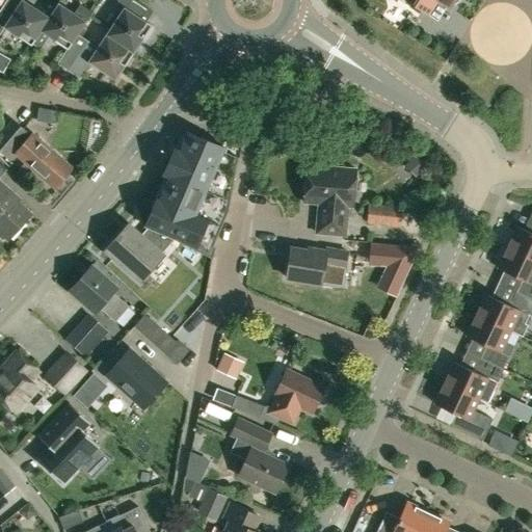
[(41,32),(49,18),(23,0),(21,0),(21,1),(19,0),(6,0),(0,10),(0,35),(4,29),(32,47),(33,45),(41,32)]
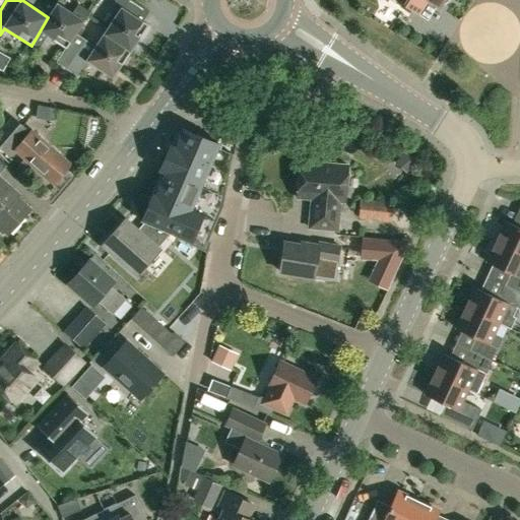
[(132,52),(149,25),(143,21),(149,11),(131,0),(115,0),(114,3),(121,8),(104,35),(132,52)]
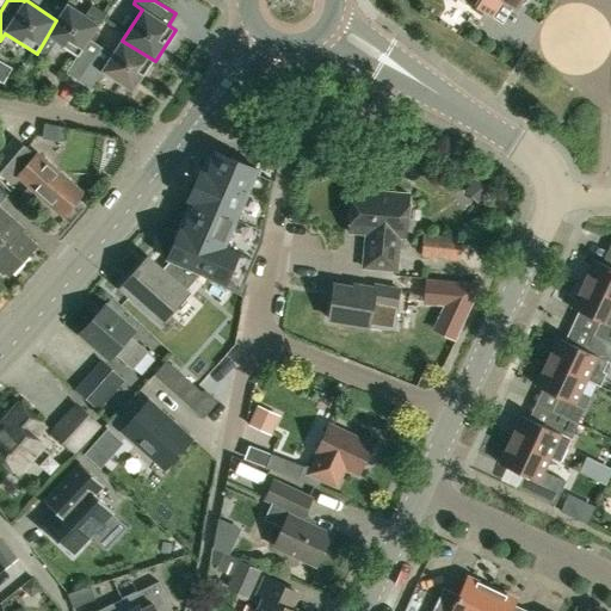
[(463,0),(485,13),(493,19),(503,2),(513,8),(516,11),(518,6),(522,6),(526,2),(528,0),(463,0)]
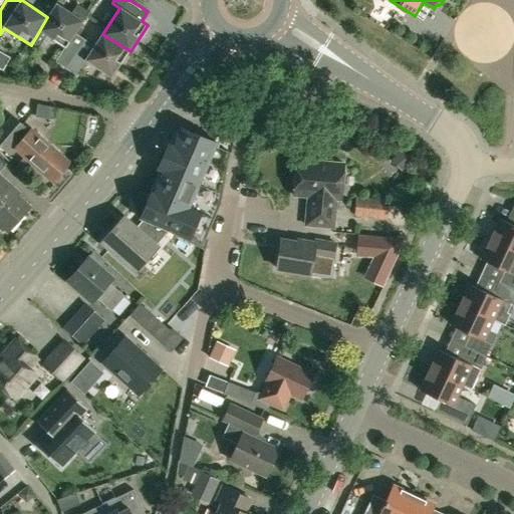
[(75,34),(84,21),(89,13),(77,4),(71,13),(56,3),(47,17),(39,31),(32,43),(39,48),(47,36),(65,48),(55,62),(66,69),(85,40),(75,34)]
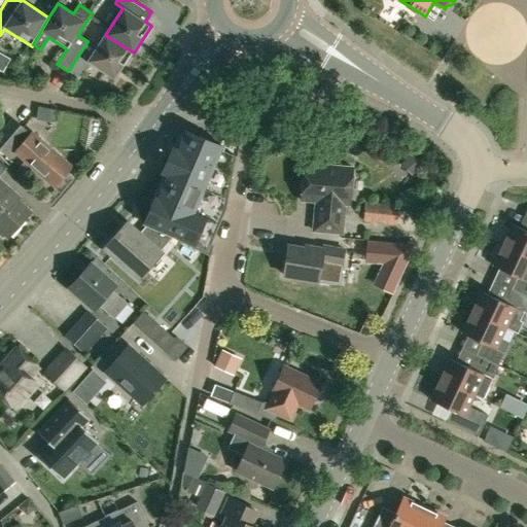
[(97,47),(88,41),(68,71),(78,77),(88,64),(114,81),(134,53),(105,35),(97,47)]
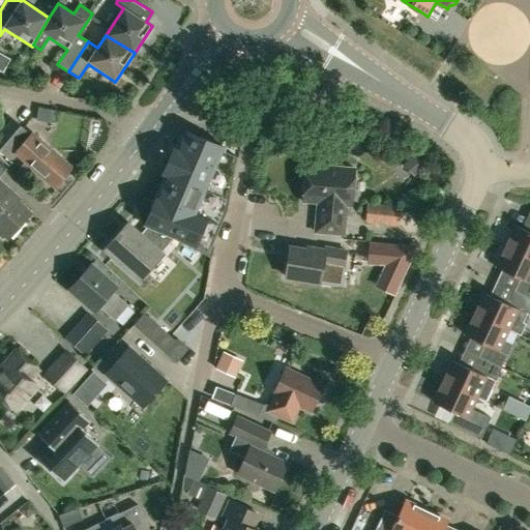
[(13,120),(0,136),(0,152),(7,158),(29,134),(13,120)]
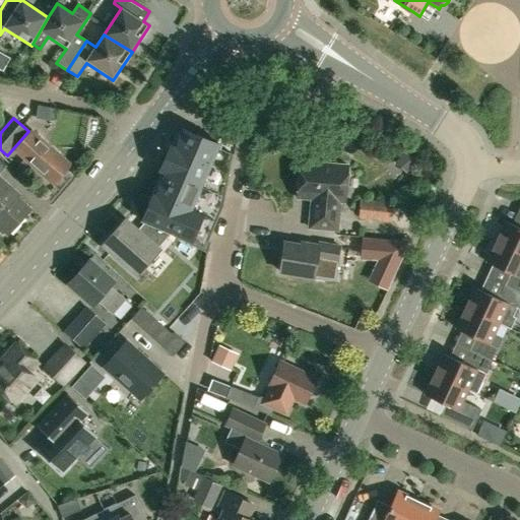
[(154,193),(142,220),(145,221),(171,233),(173,234),(172,235),(207,253),(207,252),(204,250),(208,241),(222,206),(219,205),(222,197),(224,197),(233,154),(218,148),(219,145),(183,129),(179,137),(175,145),(172,144),(159,172),(163,173),(154,193)]
